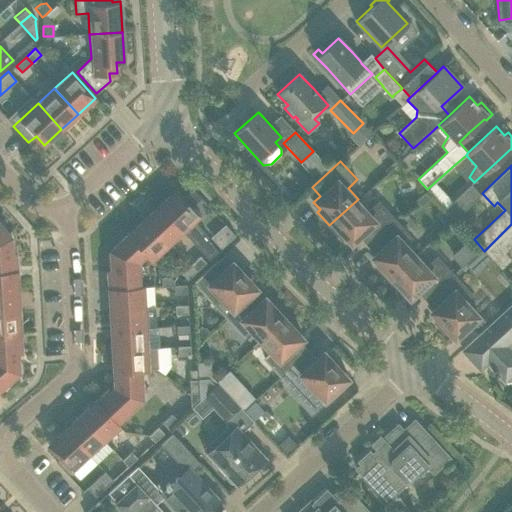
[(454,219),(480,195),(470,185),(445,209),(454,219)]
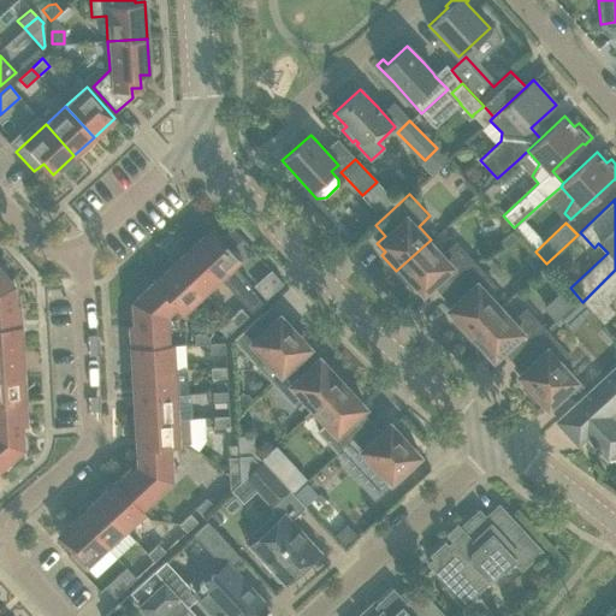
[(231,267),(241,259),(231,248),(221,237),(212,227),(191,247),(219,277),(241,301),(250,312),(262,302),(253,291),(252,291),(248,288),(250,285),(236,270),(234,271),(231,267)]
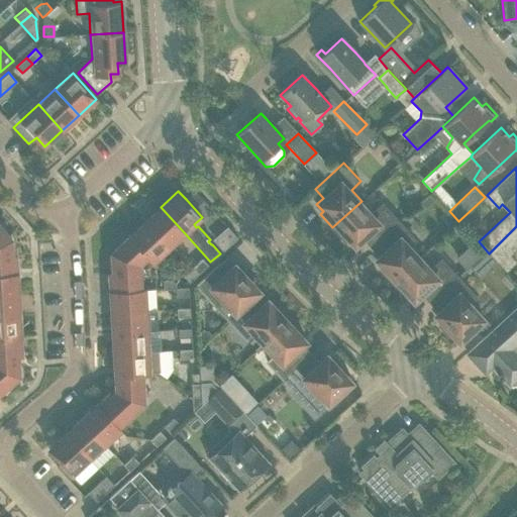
[(195,191),(186,199),(194,208),(203,200),(195,191)]
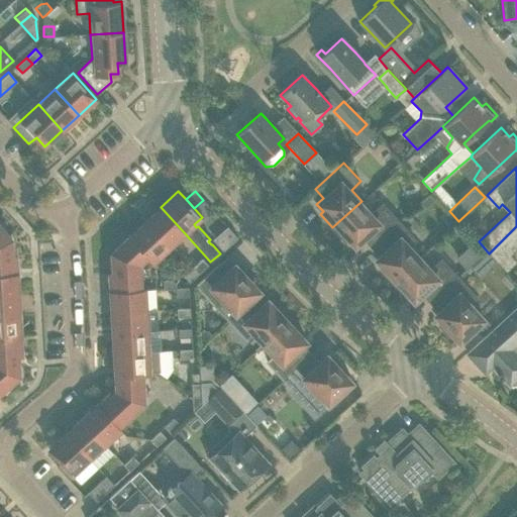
[(381,202),(372,211),(362,201),(332,227),(345,241),(348,238),(354,245),(366,235),(375,244),(399,221),(381,202)]
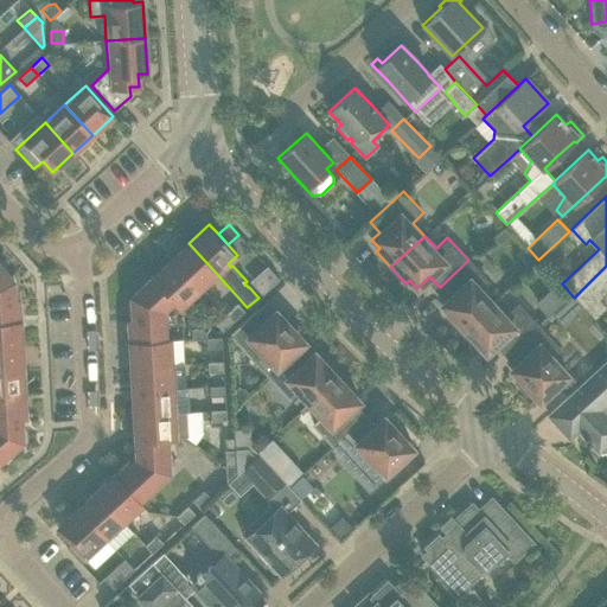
[(198,289),(216,273),(189,243),(171,260),(198,289)]
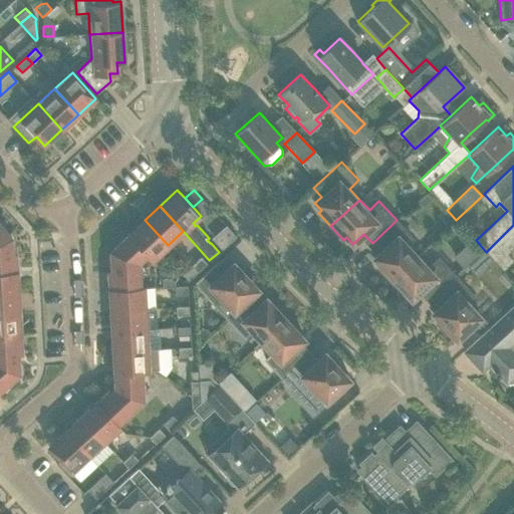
[(153,259),(168,245),(145,220),(130,234),(153,259)]
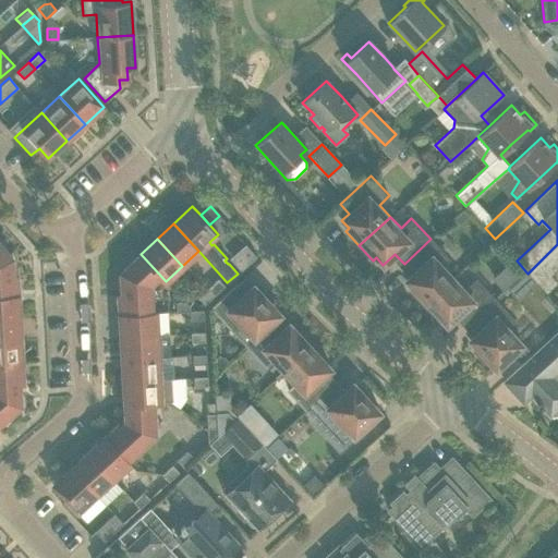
[(441,264),(449,257),(431,239),(404,264),(413,274),(405,280),(412,288),(409,290),(423,305),(453,277),(441,264)]
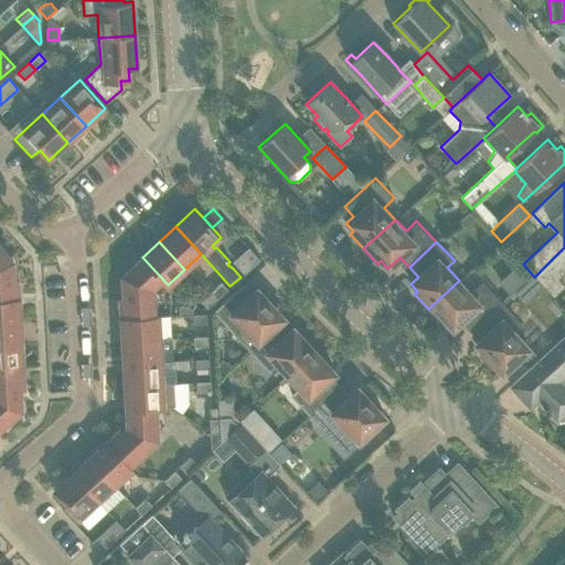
[(13,279),(12,262),(0,247),(0,300),(19,299),(18,279),(13,279)]
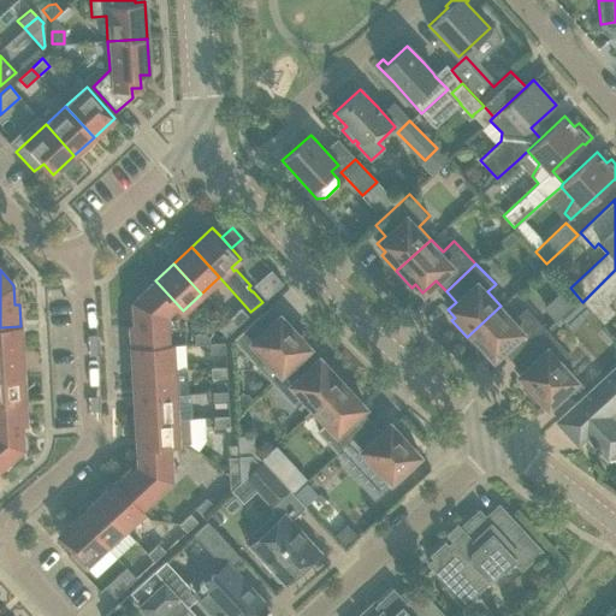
[(615,270),(582,302),(593,313),(603,324),(615,312),(608,303),(615,295),(615,270)]
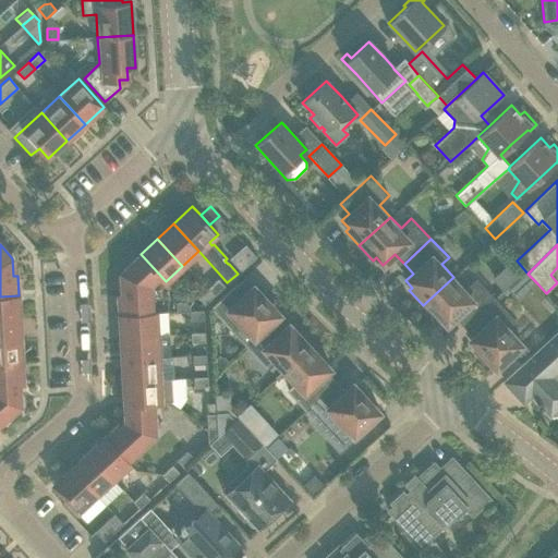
[(165,282),(166,281),(141,254),(120,273),(121,294),(117,294),(118,315),(158,313),(157,312),(154,312),(152,286),(159,277),(165,282)]
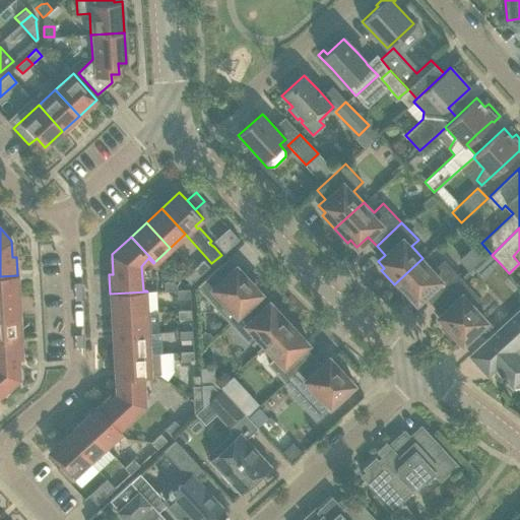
[(474,244),(461,256),(479,277),(494,266),(474,244)]
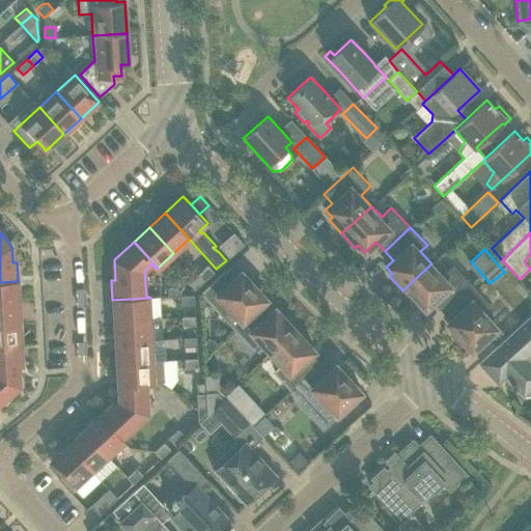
[(452,264),(442,274),(431,263),(402,290),(416,305),(418,302),(425,309),(437,299),(445,308),(471,284),(452,264)]
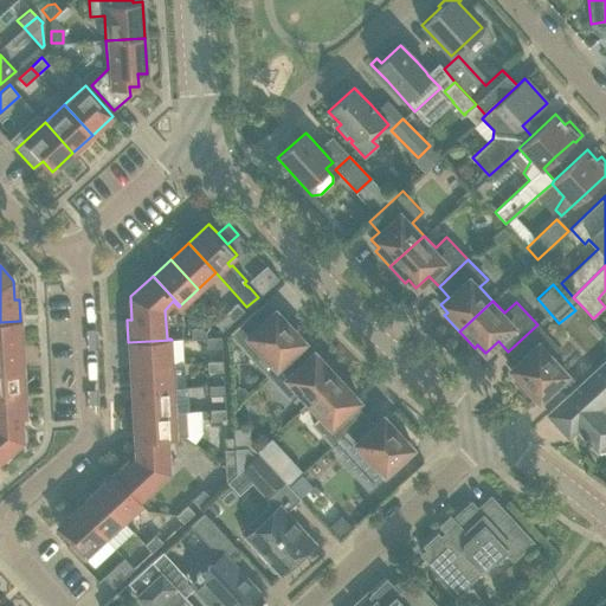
[(232,320),(243,310),(237,303),(225,313),(232,320)]
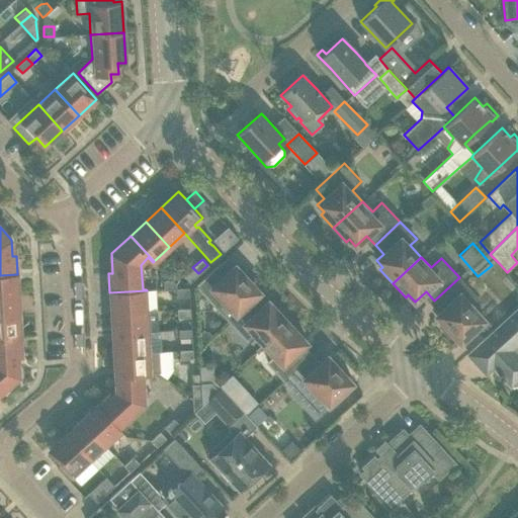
[(205,276),(195,285),(214,307),(222,300),(235,315),(259,291),(253,285),(256,282),(245,269),(242,272),(235,265),(228,271),(220,263),(205,276)]
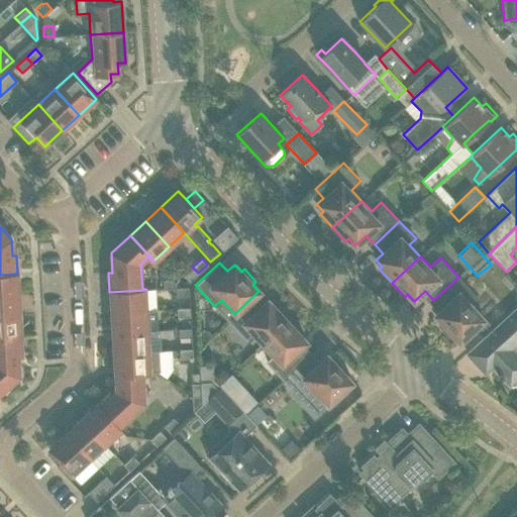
[(188,282),(198,273),(192,267),(183,276),(188,282)]
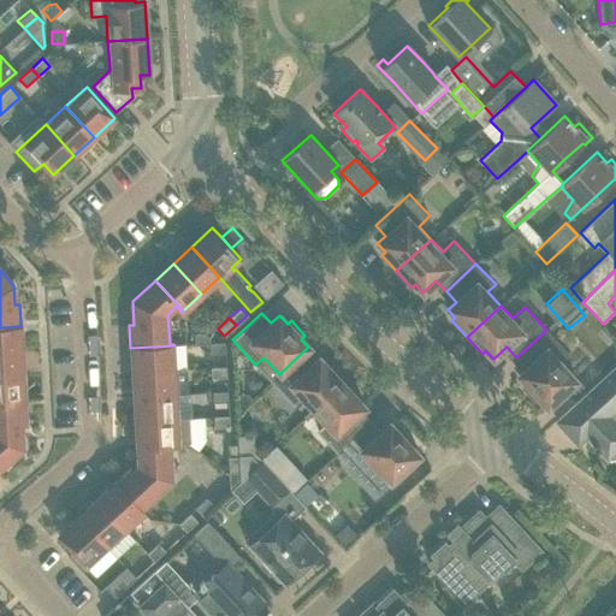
[(0,351),(22,351),(21,326),(0,327),(0,351)]
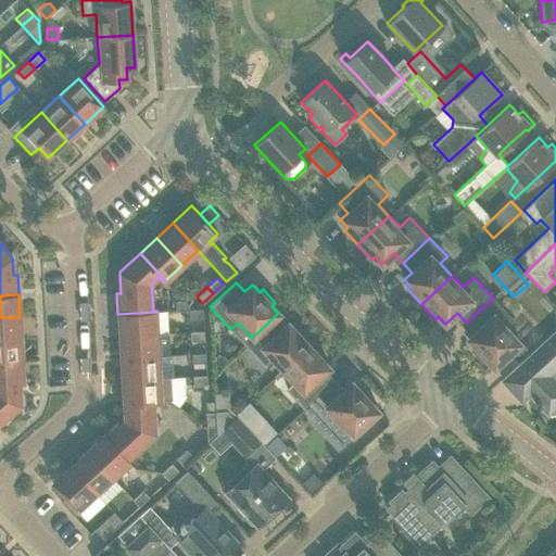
[(506,326),(513,318),(493,298),(466,323),(475,331),(467,339),(475,346),(471,349),(483,363),(487,359),(494,367),(521,342),(506,326)]
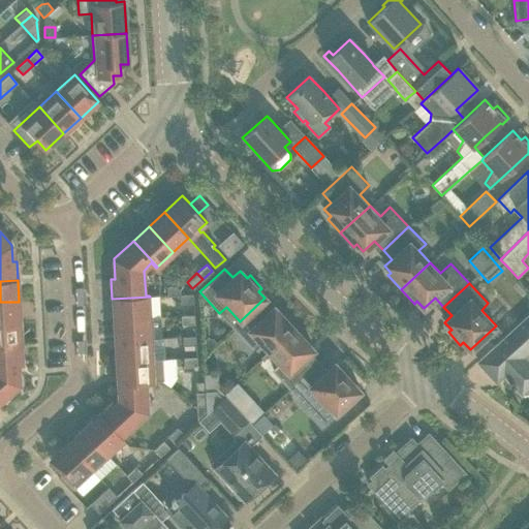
[(180,296),(180,294),(179,290),(177,285),(166,286),(166,297),(179,296),(180,296)]
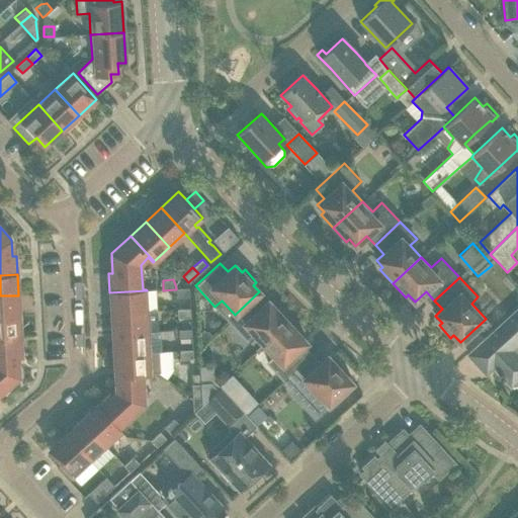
[(175,297),(189,296),(188,287),(176,288),(176,289),(175,289),(175,297)]
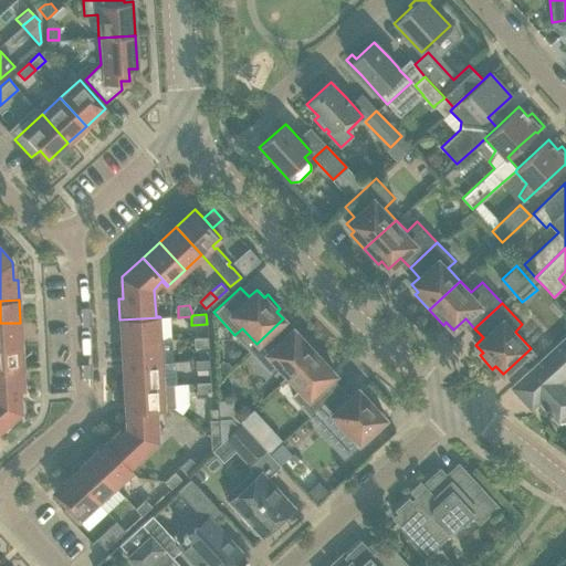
[(122,342),(160,339),(160,317),(119,320),(122,342)]
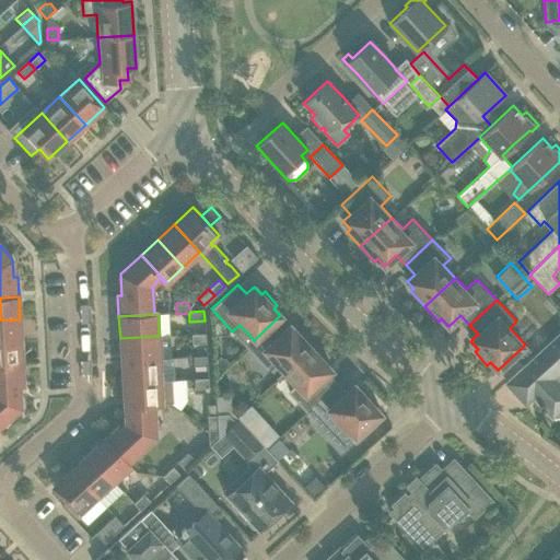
[(273,323),(281,316),(280,315),(254,340),(246,346),(245,347),(265,368),(272,361),(283,373),(314,345),(300,330),(296,333),(290,325),(282,333),(273,323)]
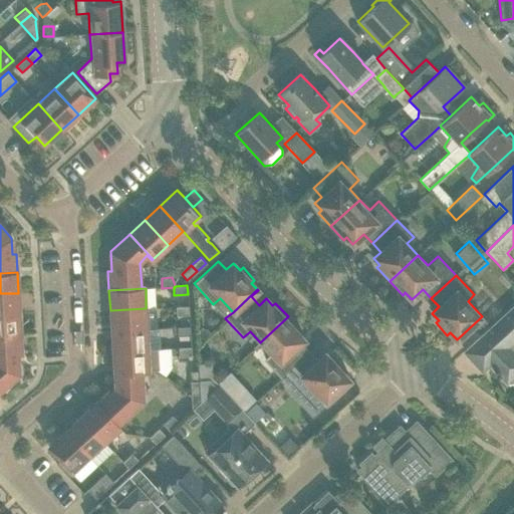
[(0,314),(19,313),(18,293),(0,293),(0,314)]
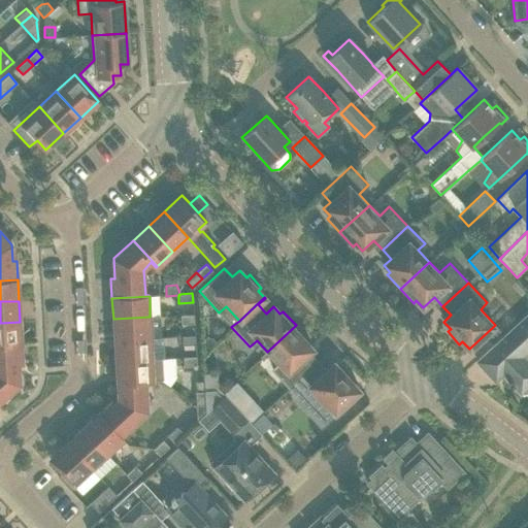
[(527,314),(476,361),(486,371),(489,368),(498,378),(502,374),(509,383),(508,384),(512,387),(513,386),(520,394),(521,392),(527,391),(527,390),(527,314)]
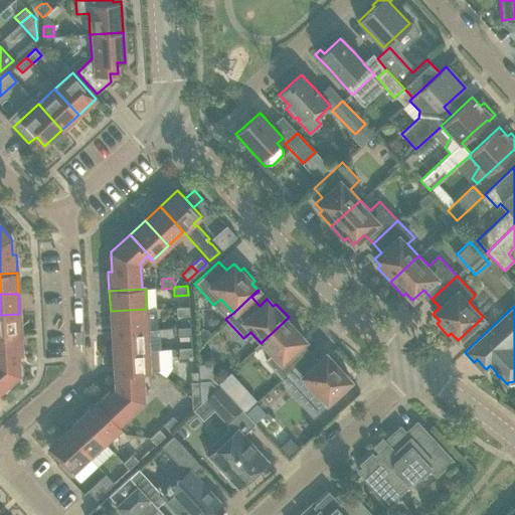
[(176,316),(189,315),(188,307),(176,308),(176,316)]
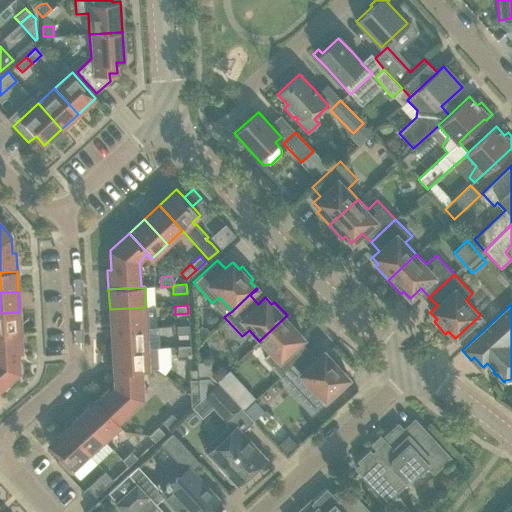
[(111,330),(146,328),(145,307),(110,309),(111,330)]
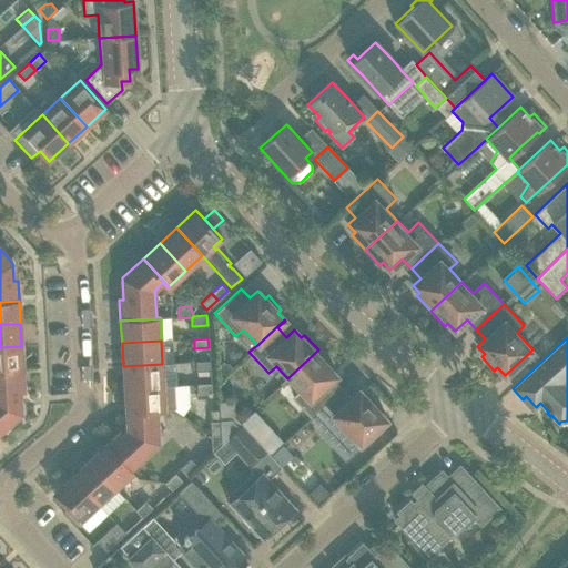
[(0,369),(23,369),(21,346),(0,347),(0,369)]
